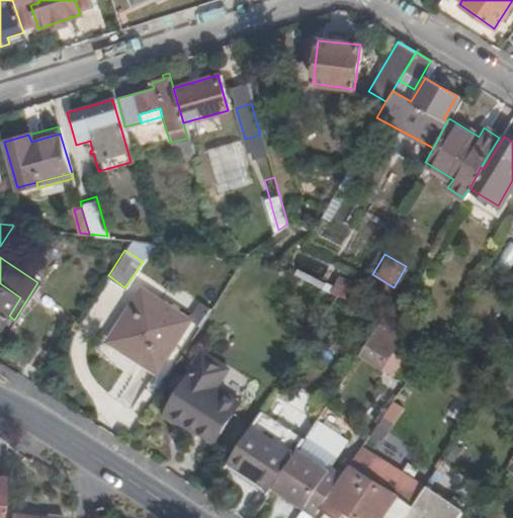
[(357,284),(335,275),(327,291),(348,299),(357,284)]
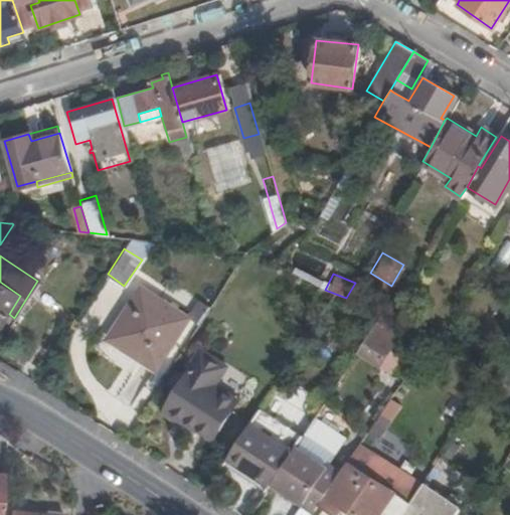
[(0,328),(9,314),(20,296),(0,282),(0,328)]
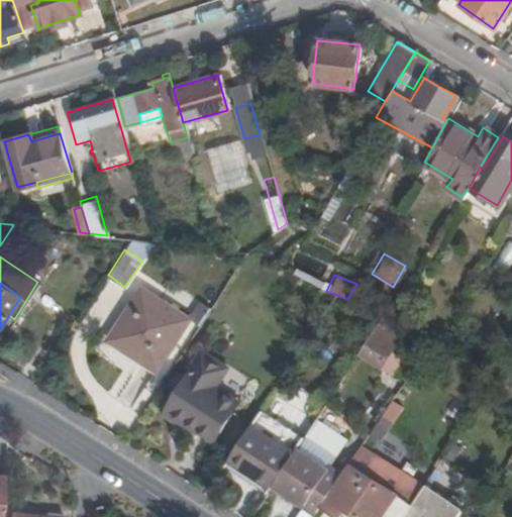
[(219,294),(209,287),(200,301),(210,308),(219,294)]
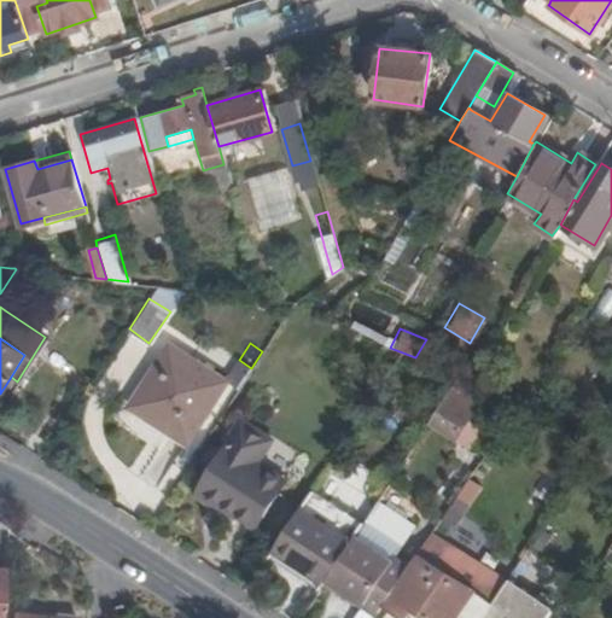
[(150,367),(151,368),(128,404),(184,439),(222,379),(165,344),(155,362),(150,367)]
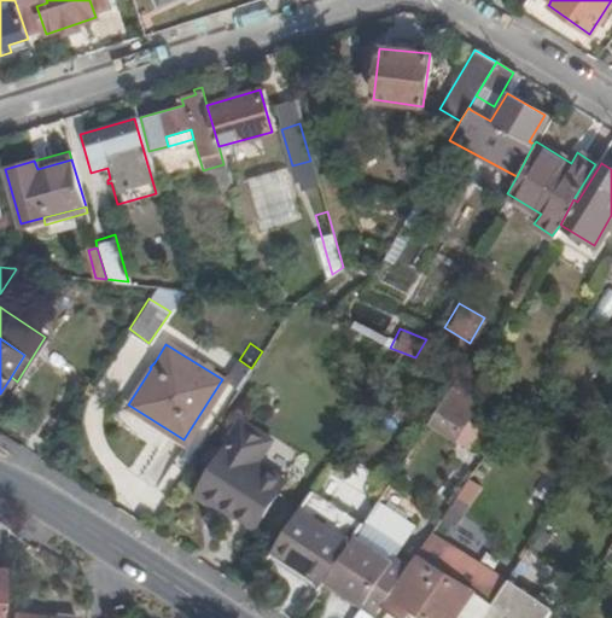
[(227,380),(238,389),(251,368),(239,360),(227,380)]
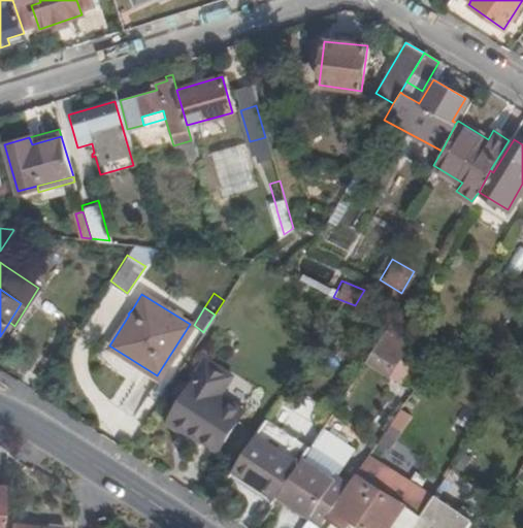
[(395,328),(389,325),(373,349),(364,362),(389,376),(398,362),(401,357),(396,354),(400,348),(391,342),(394,337),(399,330),(395,328)]
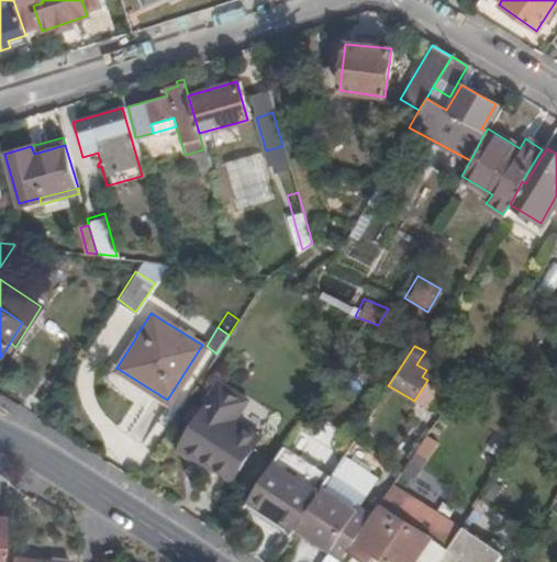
[(420,359),(460,378),(466,370),(425,351),(420,359)]
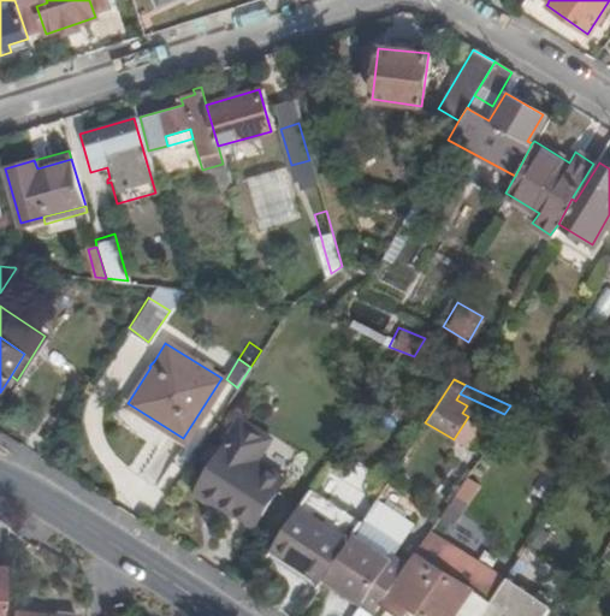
[(123,409),(114,422),(153,449),(163,436),(123,409)]
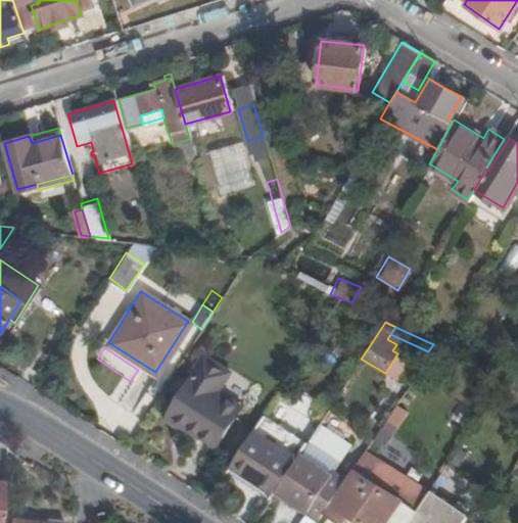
[(228,370),(205,357),(168,416),(215,447),(241,403),(216,387),(228,370)]
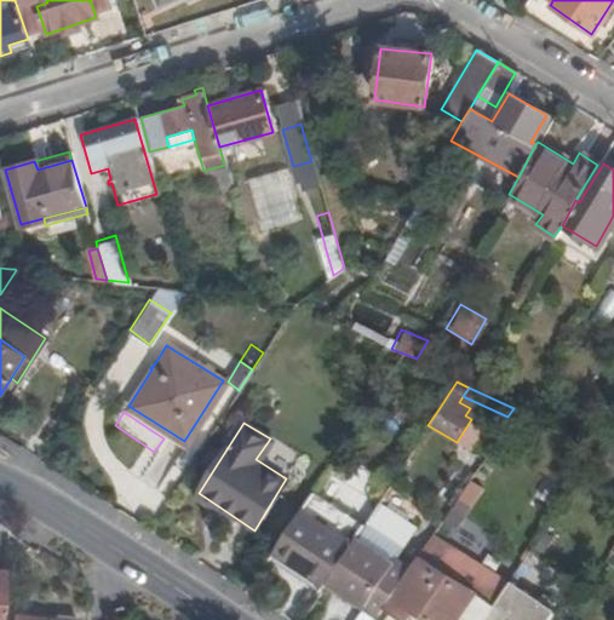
[(457,442),(468,451),(480,432),(468,425),(457,442)]
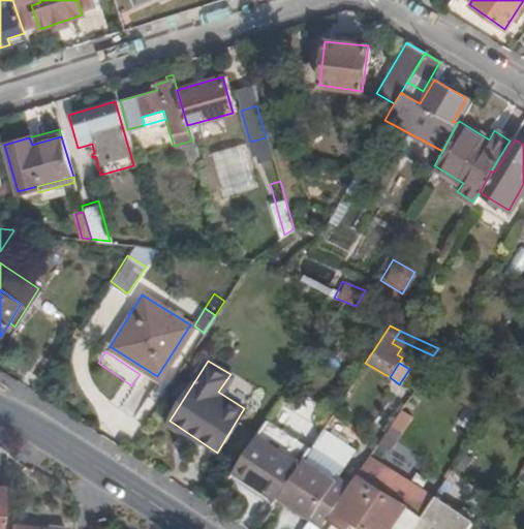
[(490,383),(483,395),(493,402),(500,390),(490,383)]
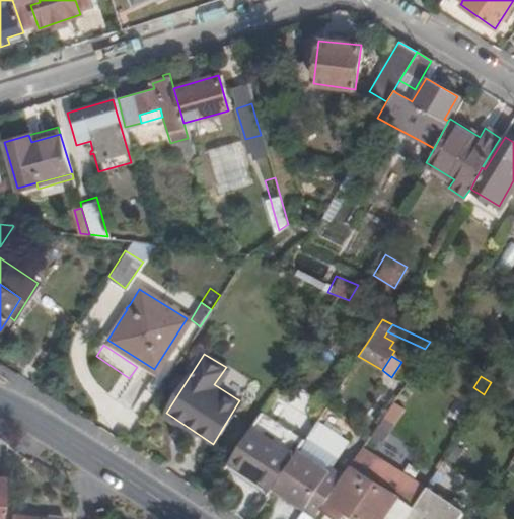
[(380,419),(369,437),(379,444),(391,426),(380,419)]
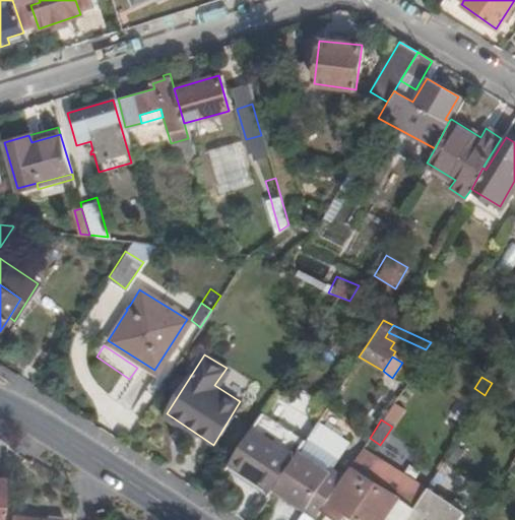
[(335,459),(346,444),(315,423),(305,439),(335,459)]
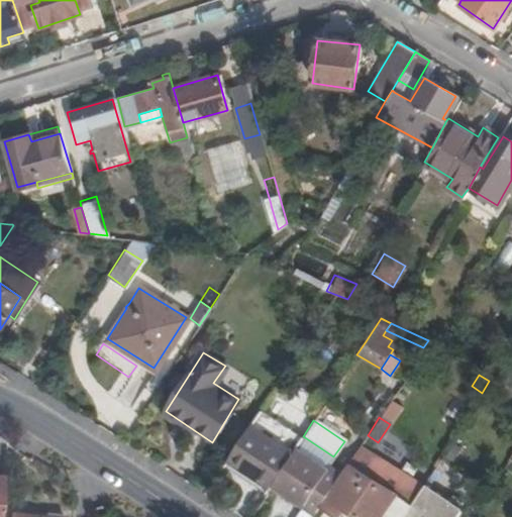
[(250,424),(226,460),(269,489),(271,485),(293,451),(250,424)]
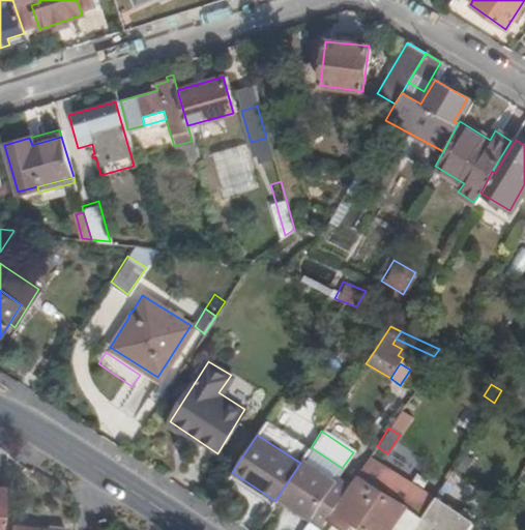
[(311,447),(303,460),(334,480),(342,468),(311,447)]
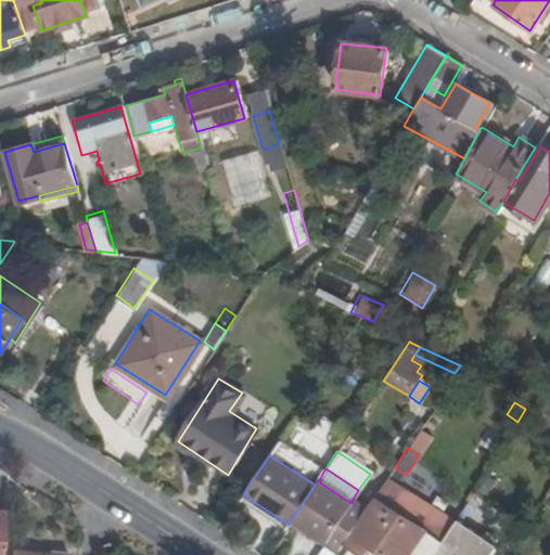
[(318,481),(315,485),(291,520),(314,534),(339,550),(363,512),(350,503),(318,481)]
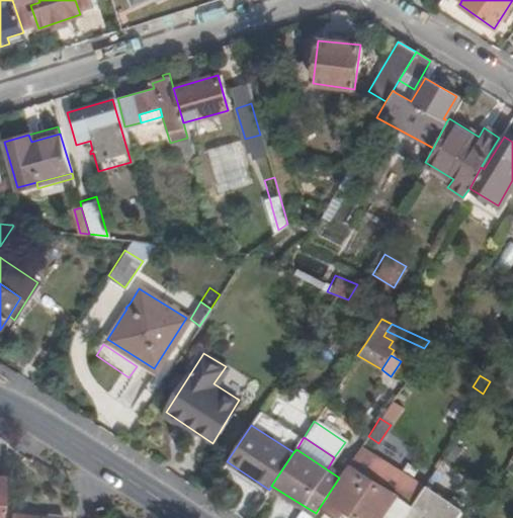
[(406,478),(364,450),(353,467),(395,495),(406,478)]
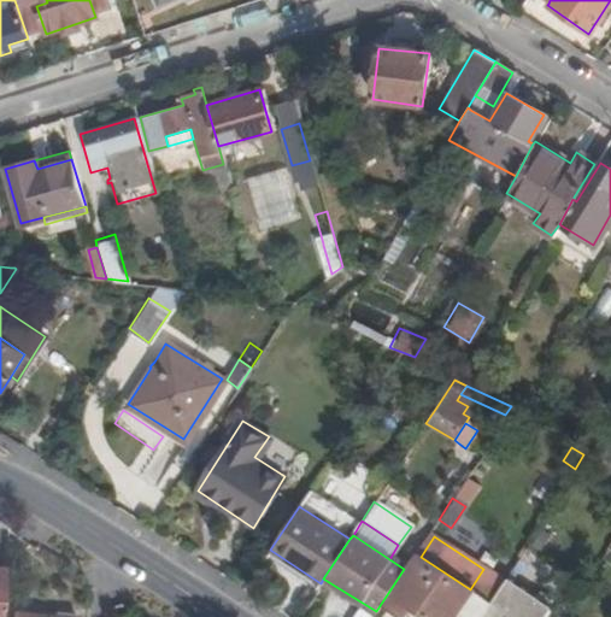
[(270,550),(266,556),(317,589),(321,583),(270,550)]
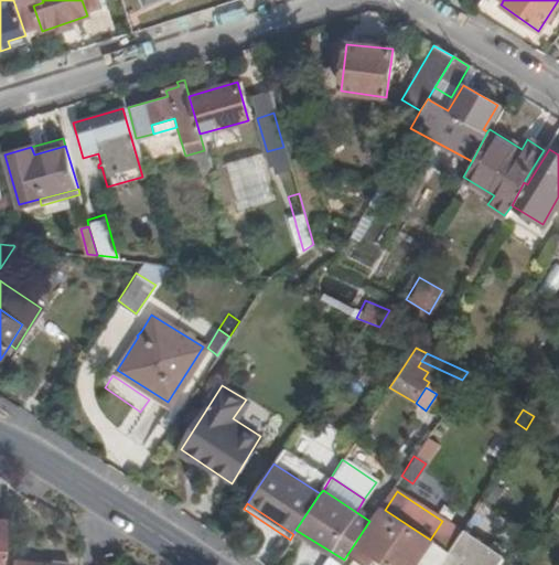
[(382,508),(352,552),(368,563),(375,554),(390,564),(414,564),(430,540),(385,510),(382,508)]
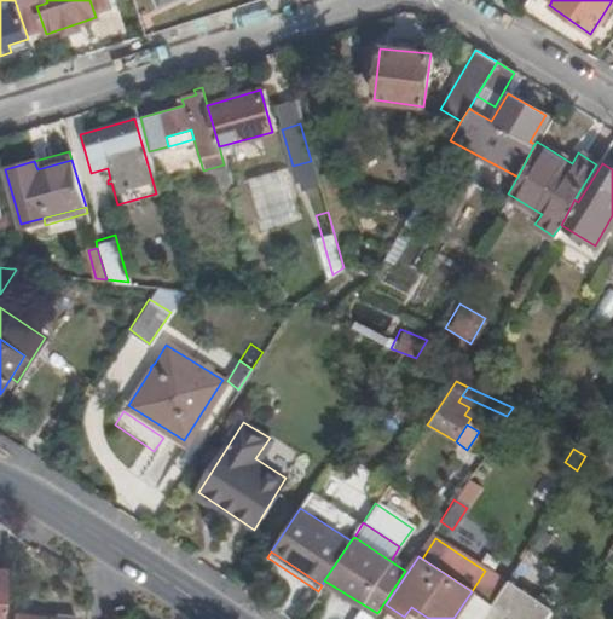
[(504,583),(485,571),(472,591),(491,603),(504,583)]
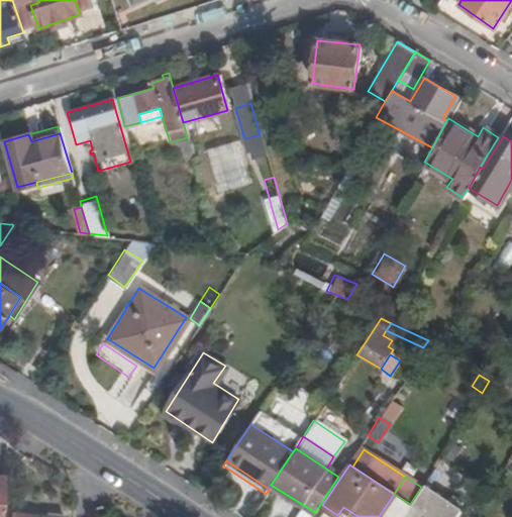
[(271,485),(269,489),(289,502),(292,498),(271,485)]
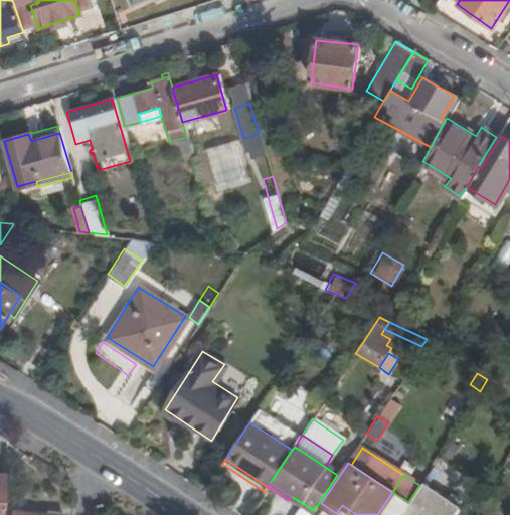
[(452,514),(458,507),(420,483),(419,485),(408,502),(399,514),(452,514)]
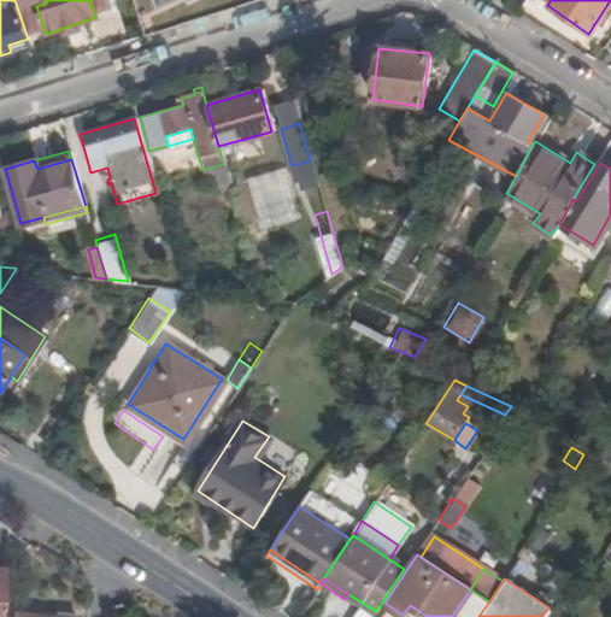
[(452,616),(479,616),(489,601),(470,589),(452,616)]
